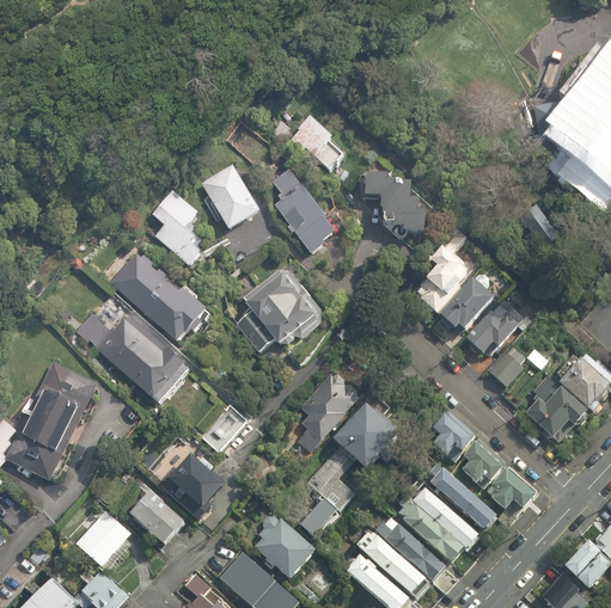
[(533,104),(532,105),(533,105),(539,139),(541,148),(547,147),(572,142),(570,143),(585,154),(570,171),(581,179),(576,184),(605,207),(610,197),(610,72),(609,74),(606,73),(604,75),(602,73),(593,85),(594,85),(580,100),(584,103),(578,110),(574,108),(569,108),(566,108),(563,99),(536,104),(533,104)]
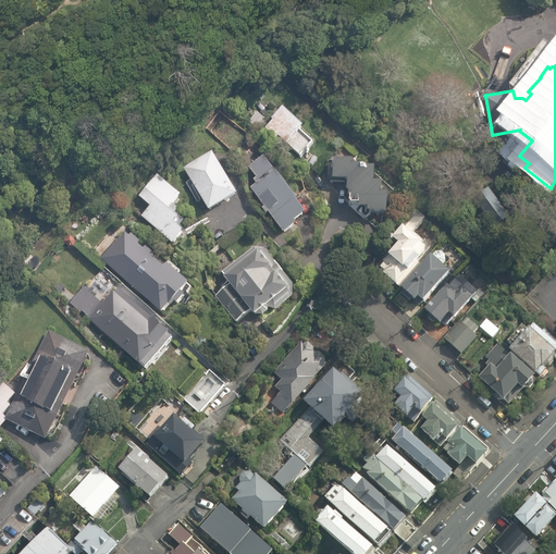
[(303,125),(283,106),(270,119),(272,120),(262,130),(274,139),(278,135),(286,143),(286,142),(299,155),(313,140),(300,128),(303,125)]
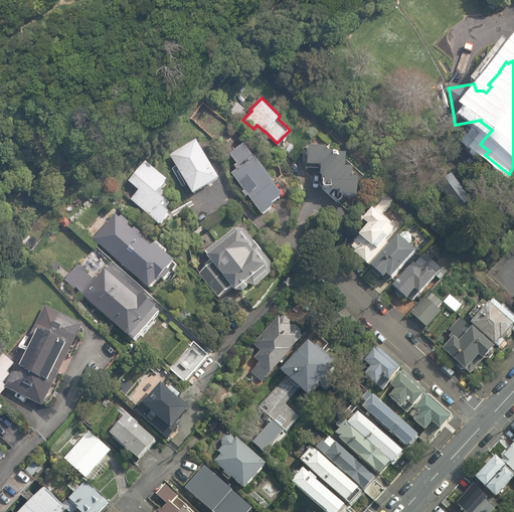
[(238,119),(246,111),(237,102),(229,110),(238,119)]
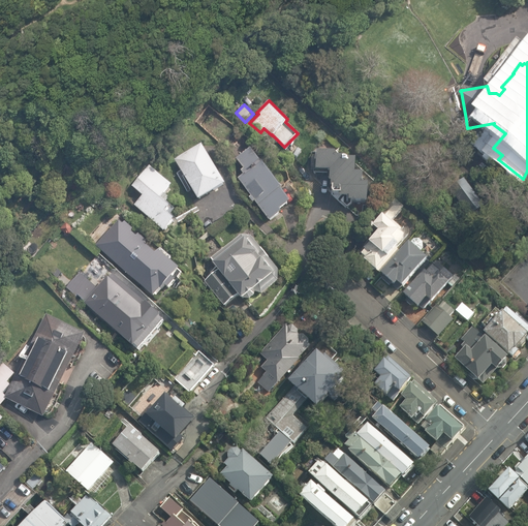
[(202,143),(174,158),(198,198),(224,182),(202,143)]
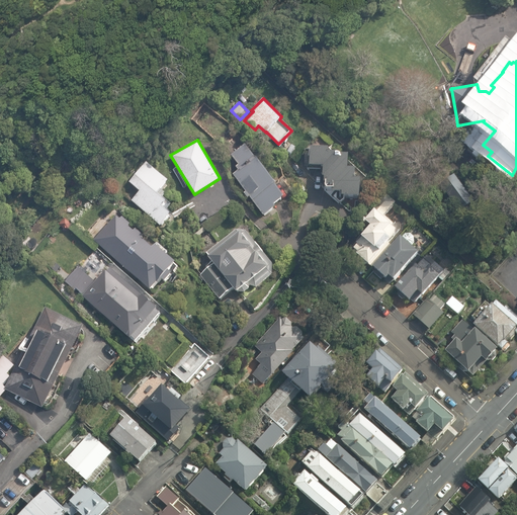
[(238,169),(233,172),(245,189),(243,191),(247,196),(249,195),(263,215),(276,205),(274,203),(284,195),(255,156),(254,157),(245,144),(232,154),(238,163),(235,165),(238,169)]
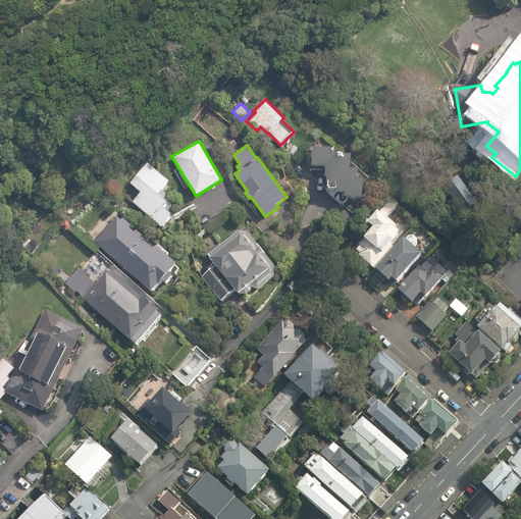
[(343,202),(347,198),(362,199),(363,180),(357,180),(358,170),(350,169),(351,156),(340,155),(340,153),(330,152),(330,148),(312,147),(311,166),(325,167),(324,177),(326,177),(325,183),(327,183),(327,189),(328,189),(328,190),(334,191),(334,193),(337,194),(335,196),(343,202)]
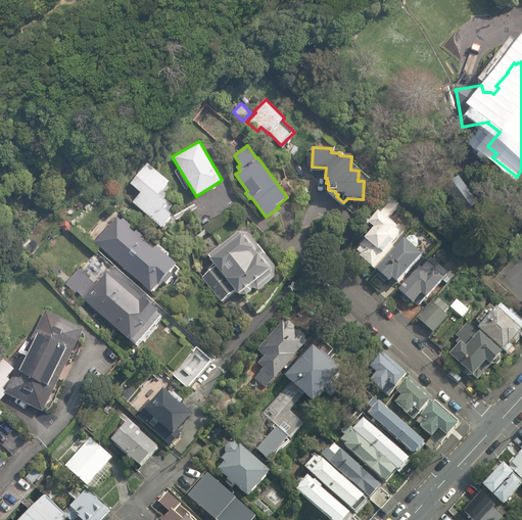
[(170,182),(147,162),(131,183),(140,192),(132,201),(161,227),(172,216),(165,210),(170,205),(162,199),(167,195),(162,191),(170,182)]
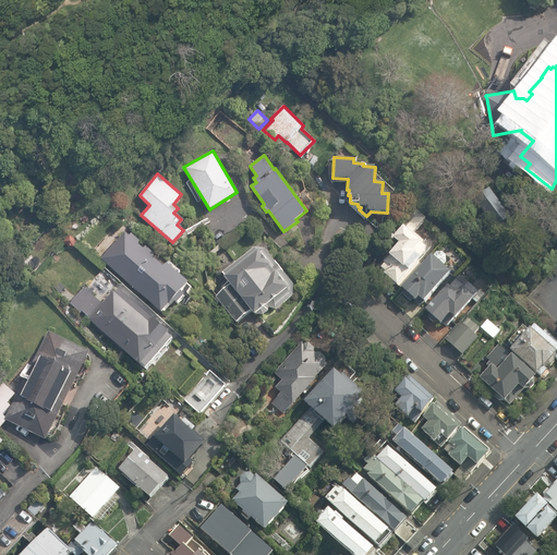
[(481,190),(473,195),(477,201),(493,221),(507,209),(487,184),(481,190)]
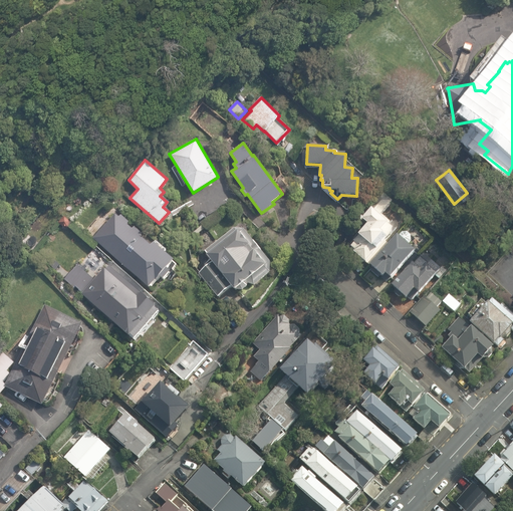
[(368,263),(388,242),(386,240),(392,233),(393,227),(388,223),(390,220),(385,215),(387,214),(383,211),(382,213),(380,212),(392,200),(382,192),(368,210),(369,211),(361,219),(367,224),(357,235),(358,235),(352,241),(354,242),(350,246),(348,248),(353,253),(354,252),(355,253),(355,256),(359,259),(361,259),(365,262),(366,261),(368,263)]
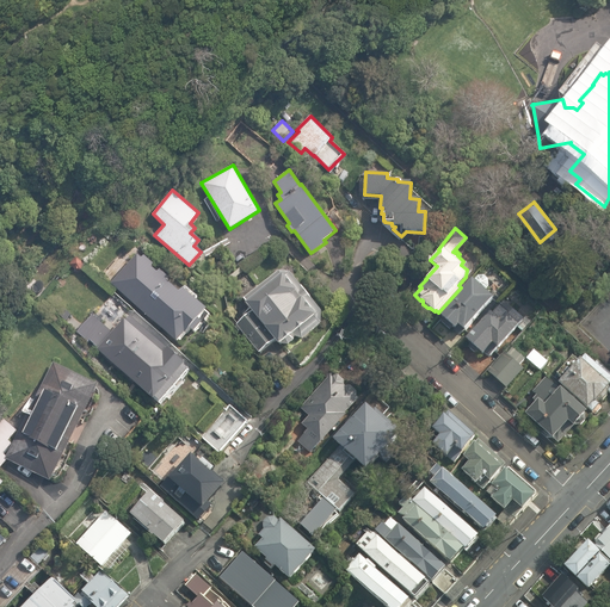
[(136,253),(110,282),(177,342),(190,327),(195,330),(203,322),(198,319),(207,308),(183,286),(179,291),(166,279),(170,277),(160,268),(158,271),(151,265),(153,261),(143,253),(141,256),(136,253)]
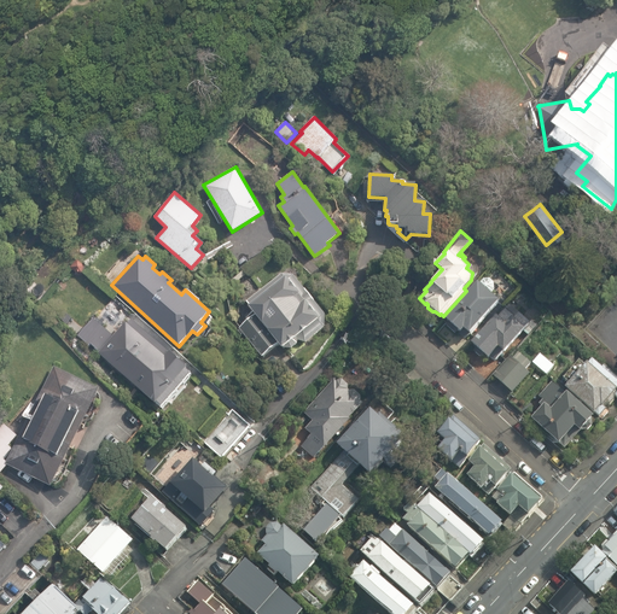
[(250,304),(248,305),(254,314),(238,327),(262,356),(278,343),(281,348),(285,345),(291,346),(297,341),(297,338),(304,340),(324,326),(325,313),(292,273),(280,272),(245,299),(250,304)]
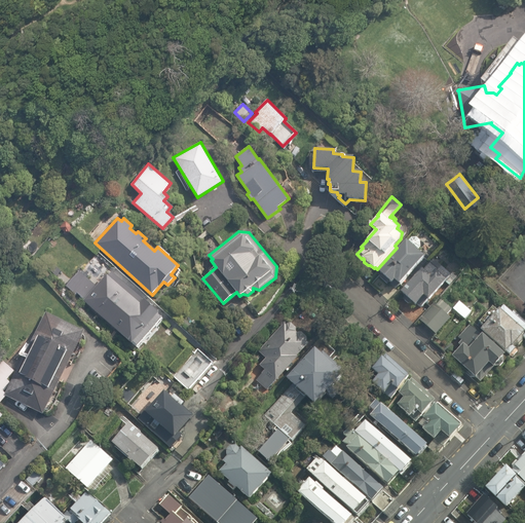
[(406,238),(378,269),(381,272),(379,276),(385,282),(389,281),(391,283),(391,282),(397,286),(399,284),(410,272),(413,274),(426,259),(423,256),(424,256),(415,248),(419,244),(419,238),(416,235),(410,235),(407,239),(406,238)]
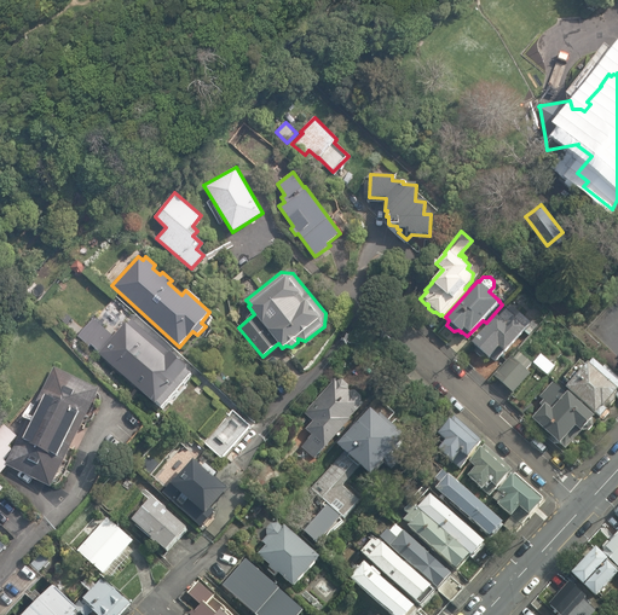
[(497,313),(471,341),(475,346),(474,350),(480,355),(485,354),(489,358),(491,355),(496,359),(503,350),(503,352),(524,331),(527,335),(538,323),(532,318),(530,320),(509,302),(497,314),(497,313)]
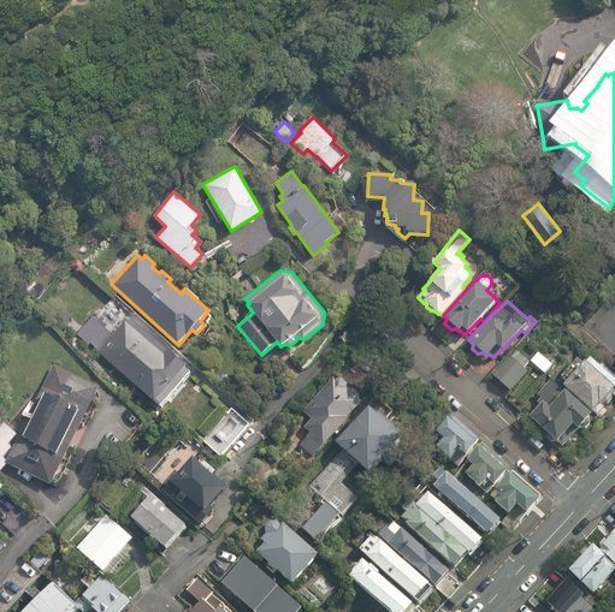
[(99,348),(96,350),(155,402),(157,399),(161,404),(191,372),(187,367),(187,366),(169,350),(130,316),(126,320),(125,319),(113,332),(93,314),(76,332),(88,343),(90,340),(99,348)]
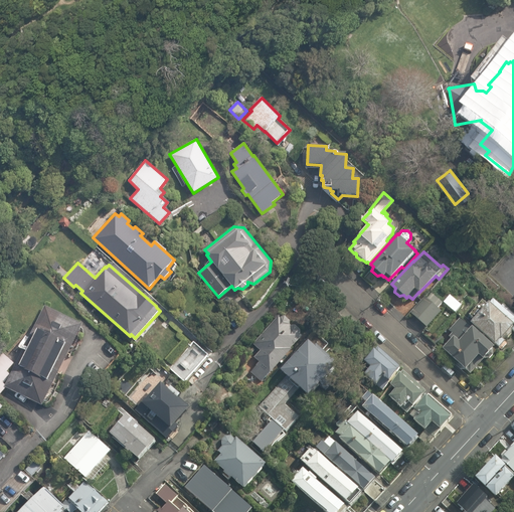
[(409,311),(426,326),(441,309),(437,306),(442,300),(432,291),(425,297),(423,295),(409,311)]
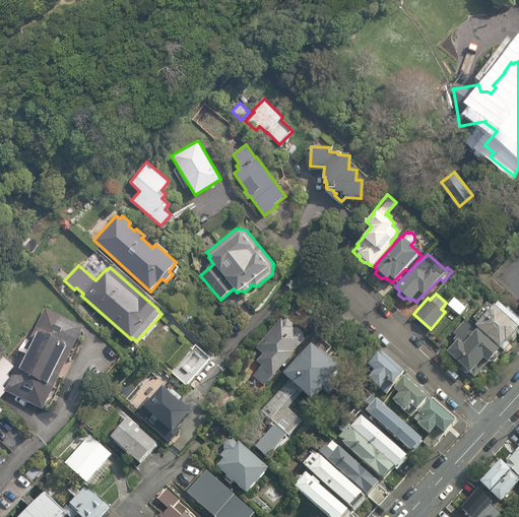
[(465,306),(454,296),(447,303),(459,313),(465,306)]
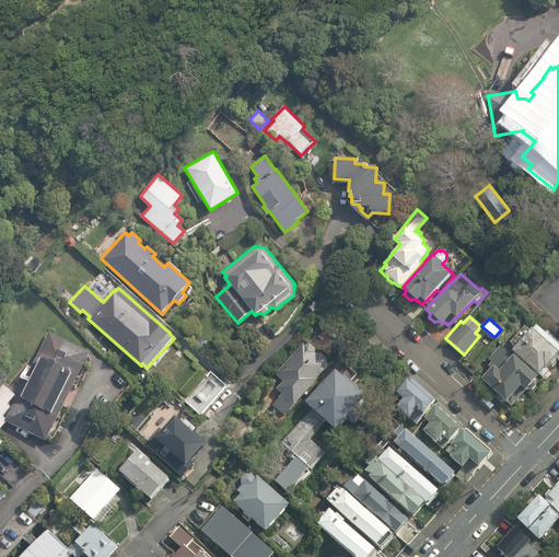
[(556,357),(558,352),(558,351),(558,350),(558,344),(536,324),(533,327),(532,326),(510,350),(538,375),(539,373),(543,376),(549,369),(547,367),(548,366),(552,364),(555,361),(556,357)]
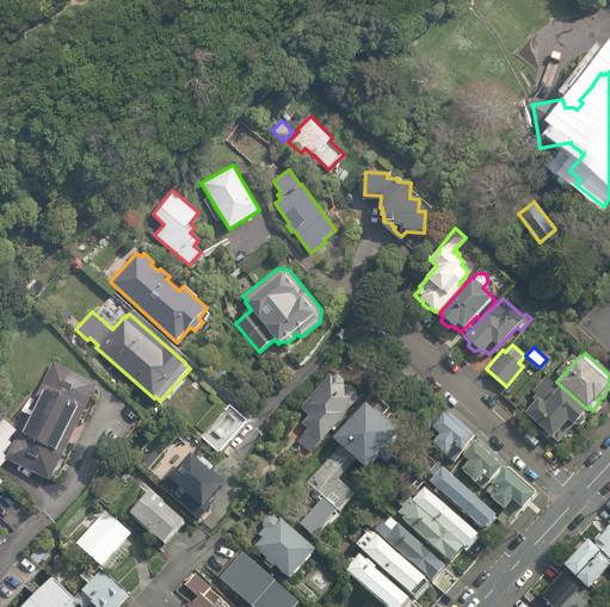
[(49,478),(97,382),(53,359),(6,454),(5,457),(7,458),(49,478)]
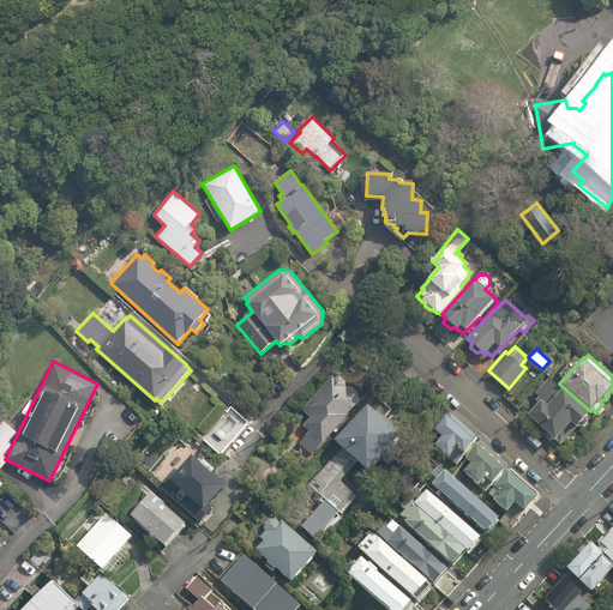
[(320,442),(322,444),(348,415),(347,412),(361,398),(359,396),(358,391),(352,385),(348,386),(346,384),(346,379),(340,374),(334,376),(330,374),(328,376),(329,378),(301,408),(310,416),(302,423),(308,429),(298,440),(302,445),(300,446),(305,451),(307,448),(311,453),(320,442)]
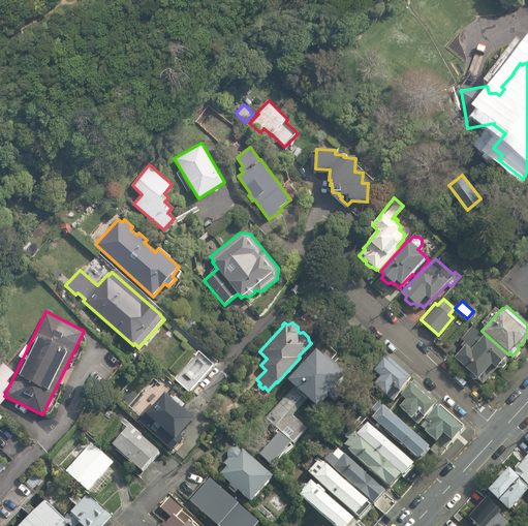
[(463,347),(454,358),(477,379),(478,378),(483,382),(496,368),(496,369),(498,367),(502,367),(506,363),(506,358),(507,356),(485,336),(471,325),(460,337),(463,339),(460,343),(463,347)]
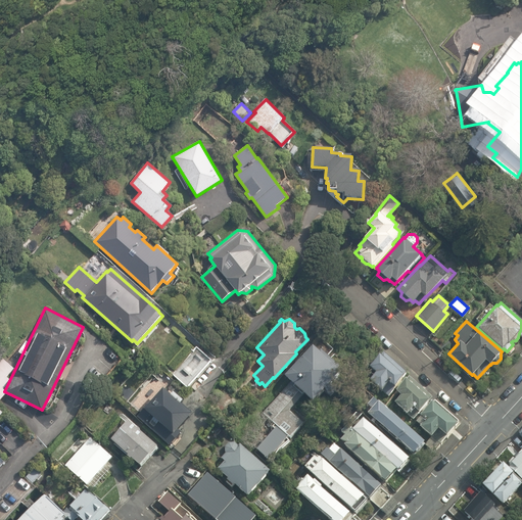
[(187,386),(211,359),(196,345),(193,348),(186,343),(165,366),(187,386)]
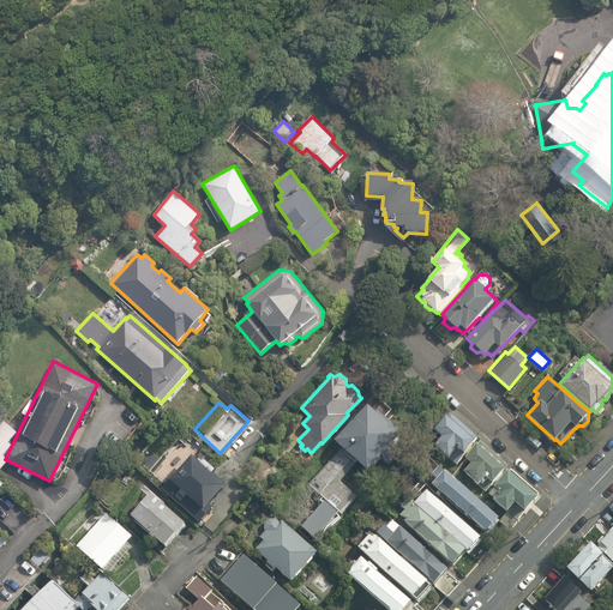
[(367,404),(354,418),(352,416),(344,423),(347,426),(332,440),(340,447),(307,482),(325,500),(302,525),(314,536),(336,513),(336,512),(338,509),(341,511),(356,495),(340,479),(355,461),(367,473),(380,459),(388,465),(394,458),(390,454),(398,447),(395,444),(402,436),(397,432),(400,428),(377,406),(373,410),(367,404)]
